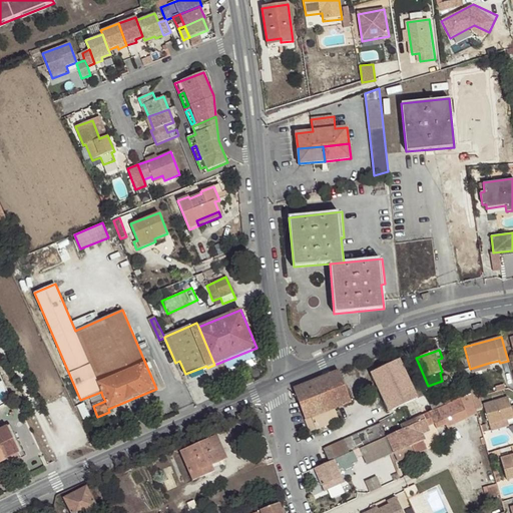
[(399,360),(374,372),(392,411),(417,399),(399,360)]
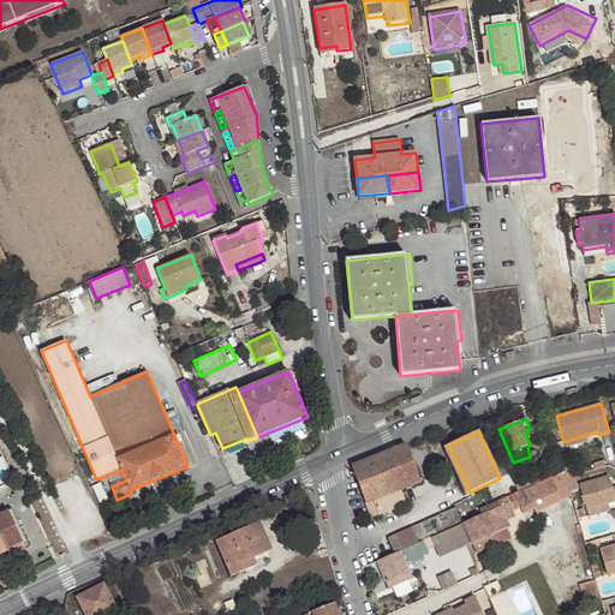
[(586,435),(563,442),(565,448),(587,441),(586,435)]
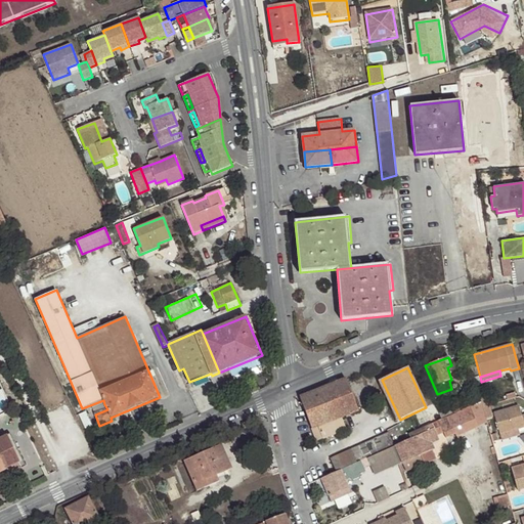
[(315,441),(316,442),(346,430),(341,418),(358,410),(345,379),(299,397),(315,441)]
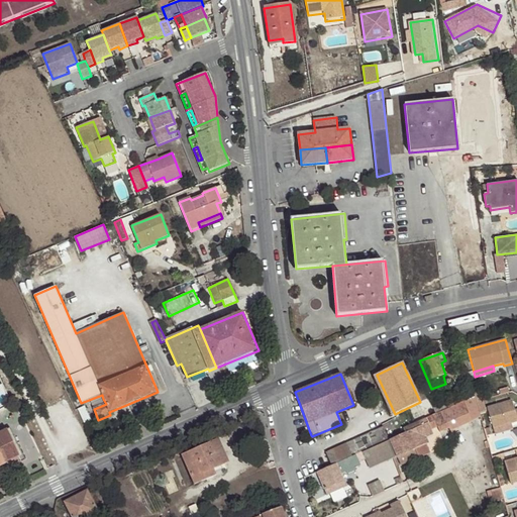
[(395,414),(377,375),(373,378),(391,416),(395,414)]
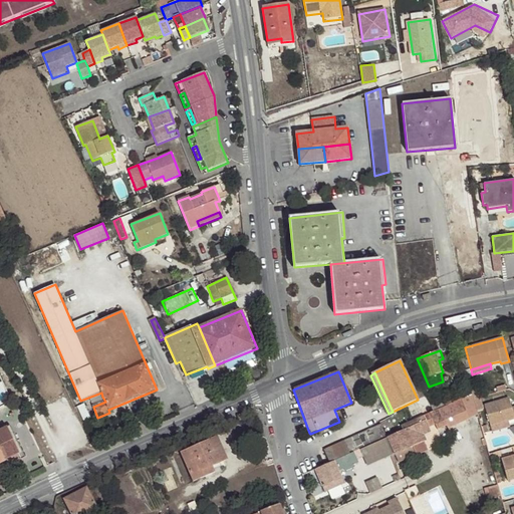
[(471,395),(470,391),(438,404),(441,409),(472,395),(471,395)]
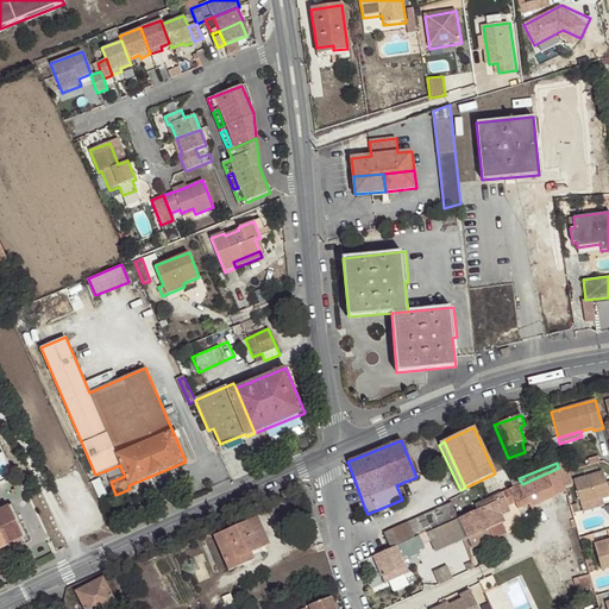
[(509,490),(515,503),(518,510),(528,504),(531,508),(556,497),(554,494),(565,489),(564,489),(560,473),(559,468),(522,484),(509,490)]
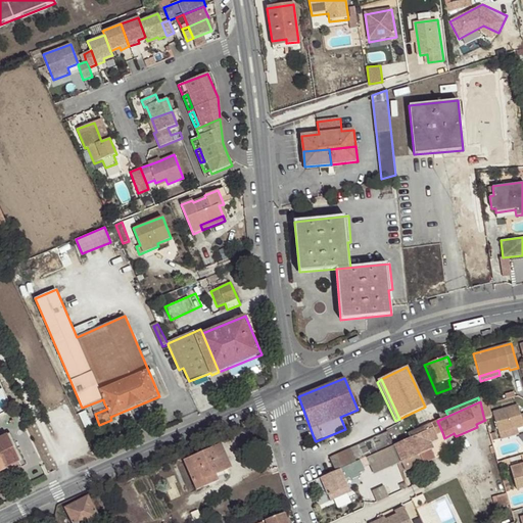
[(92,409),(95,414),(107,409),(104,403),(92,409)]
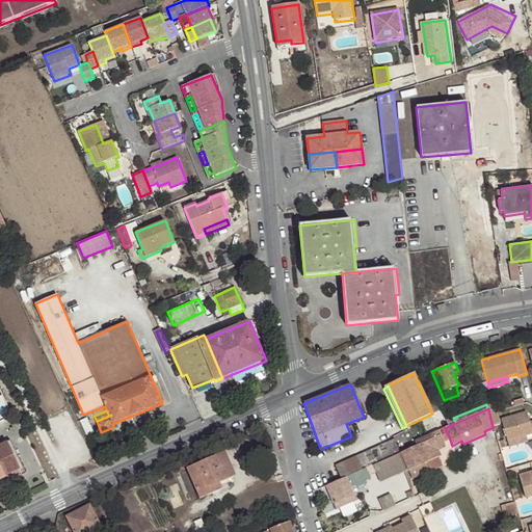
[(497,413),(489,414),(493,427),(502,424),(507,442),(526,435),(531,433),(531,421),(530,422),(527,413),(500,420),(498,411),(497,413)]
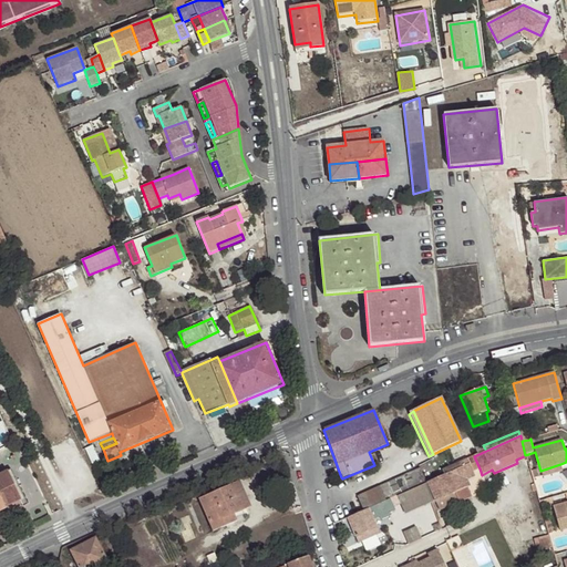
[(472,472),(480,468),(474,456),(441,471),(443,476),(425,483),(434,502),(454,494),(457,502),(459,504),(471,498),(466,487),(468,486),(466,481),(474,476),(472,472)]
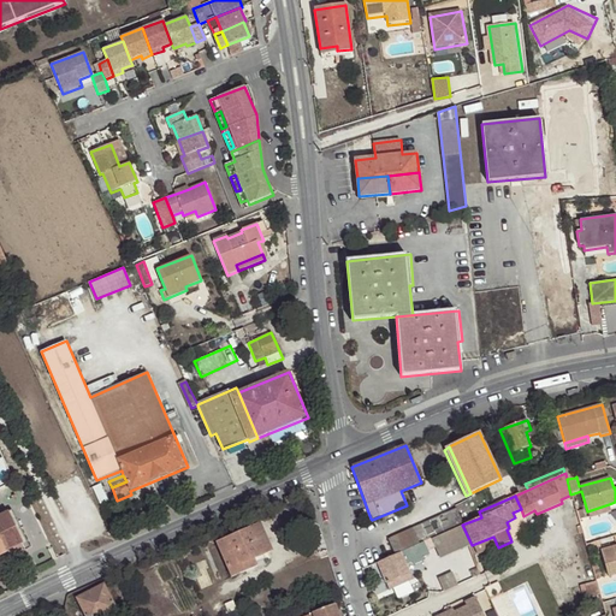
[(609,504),(587,511),(588,516),(611,509),(609,504)]
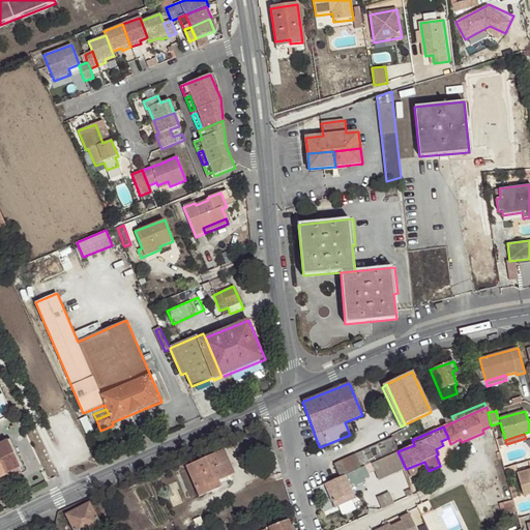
[(334,465),(341,477),(371,464),(398,451),(392,439),(334,465)]
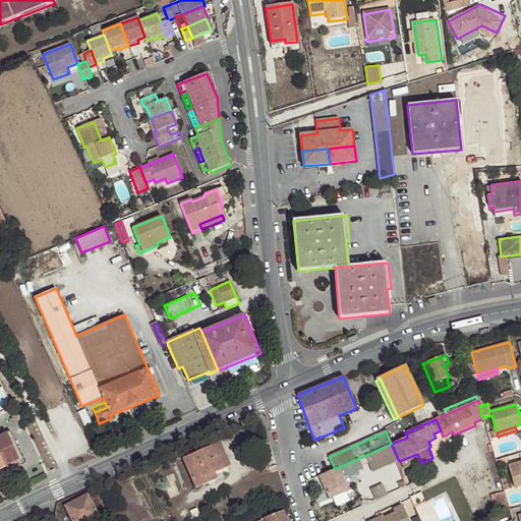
[(0,471),(6,469),(5,467),(6,466),(20,460),(7,433),(0,437),(0,471)]
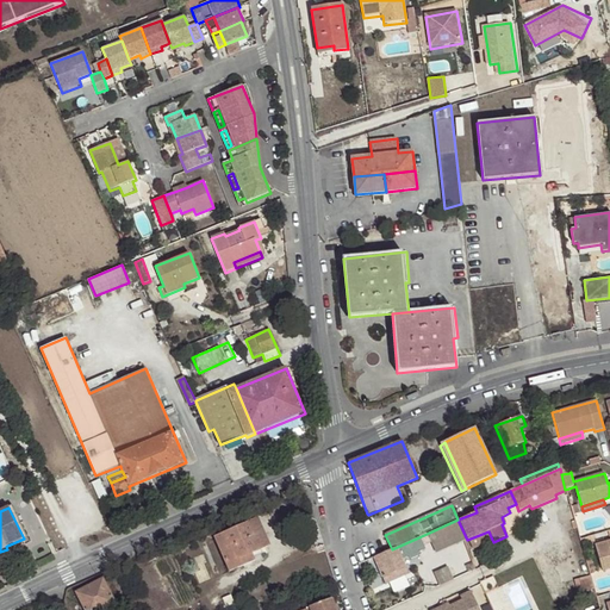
[(257,520),(254,522),(266,548),(269,546),(257,520)]
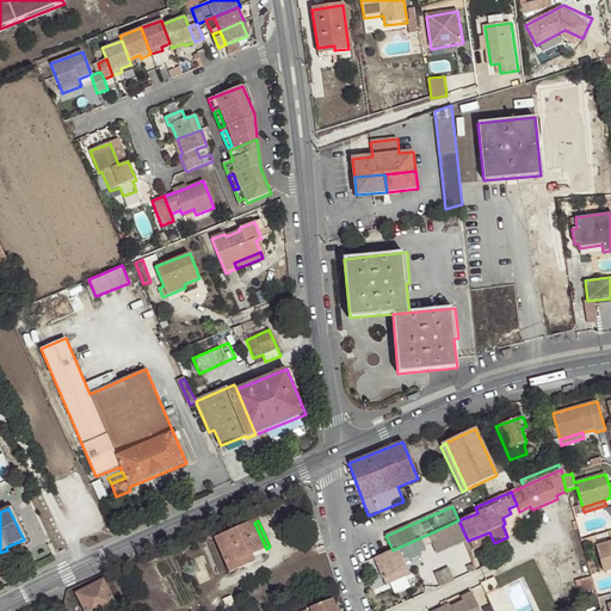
[(458,520),(427,535),(432,544),(436,555),(466,543),(468,541),(458,520)]
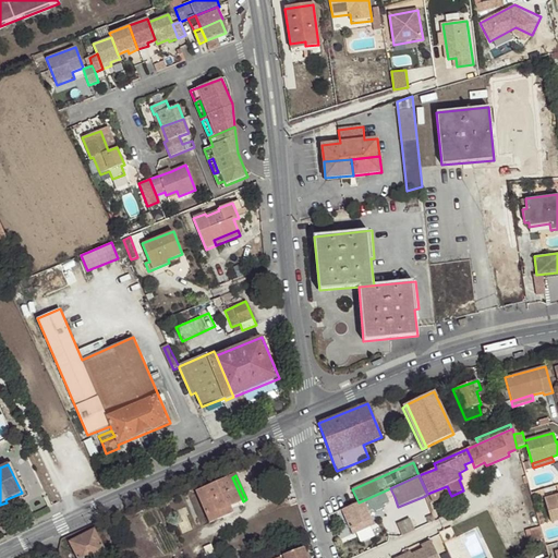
[(243,501),(232,477),(196,493),(209,523),(220,519),(218,511),(229,507),(243,501)]
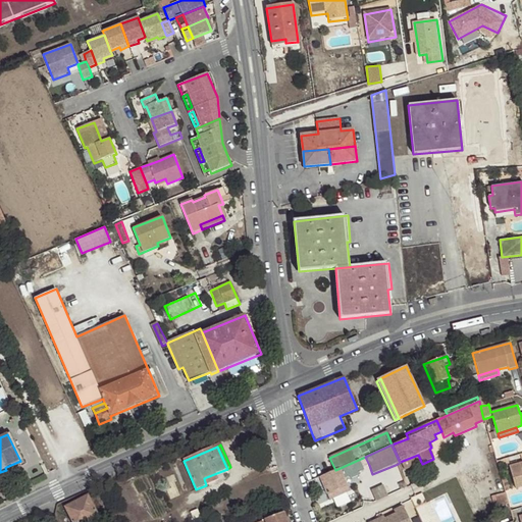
[(418,455),(400,462),(404,470),(421,462),(418,455)]
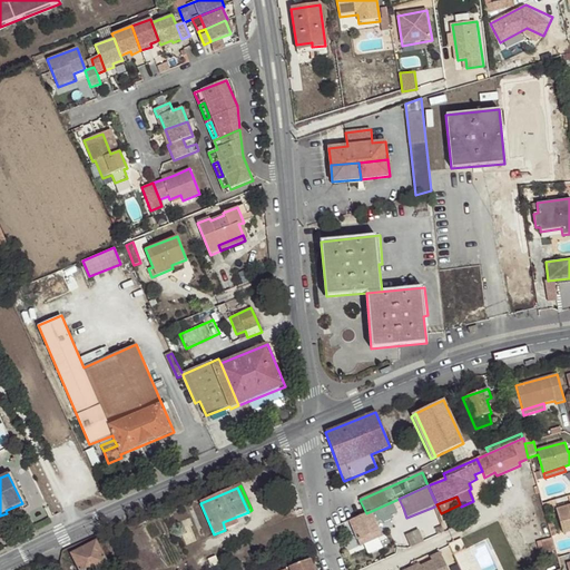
[(359,517),(349,521),(360,547),(382,537),(376,522),(382,521),(382,522),(392,518),(391,516),(397,513),(395,510),(403,508),(399,499),(366,513),(359,517)]
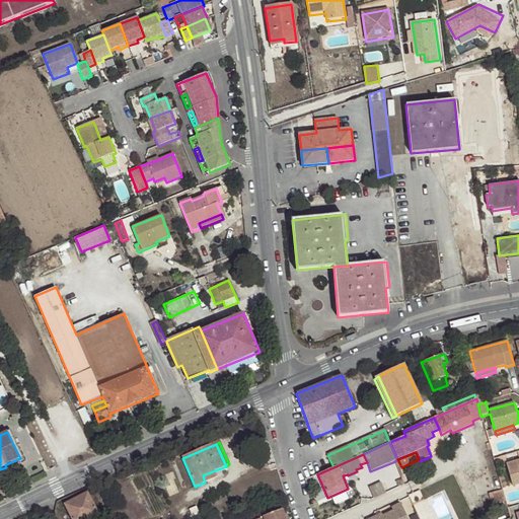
[(500,456),(494,458),(496,466),(502,465),(500,456)]
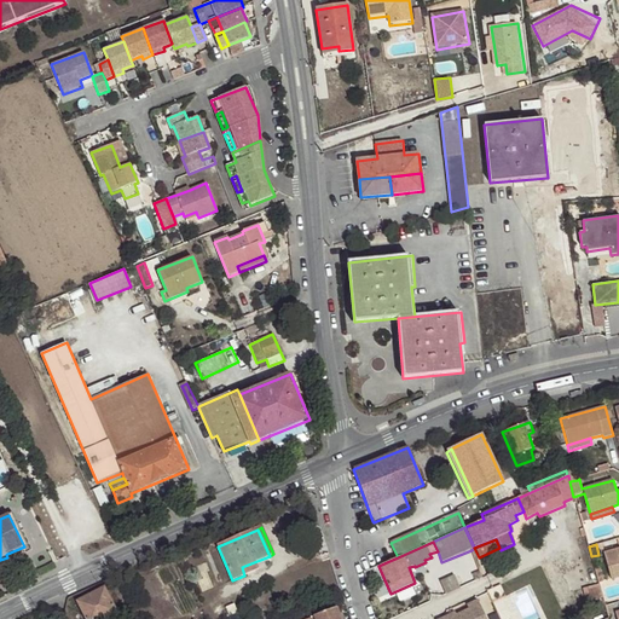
[(24,547),(7,554),(11,561),(27,554),(24,548),(24,547)]
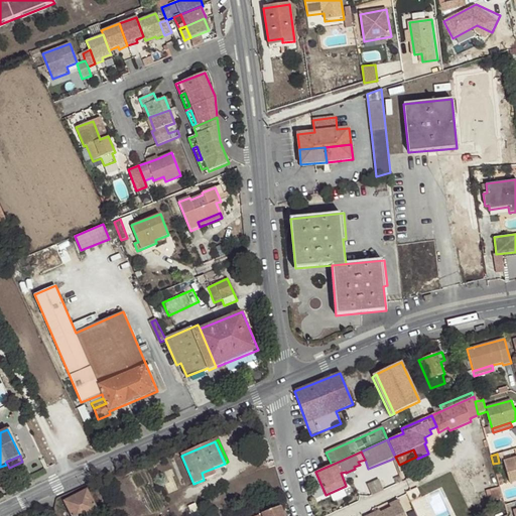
[(515,457),(503,461),(510,483),(515,481),(515,457)]
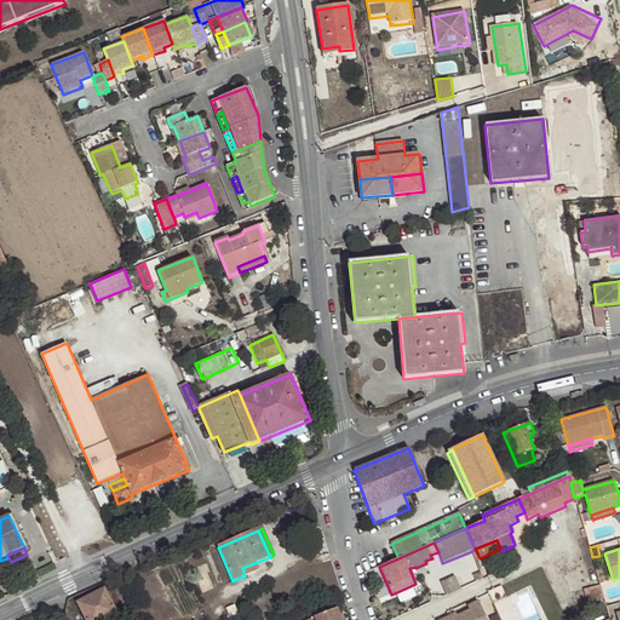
[(242,568),(245,577),(258,570),(254,563),(242,568)]
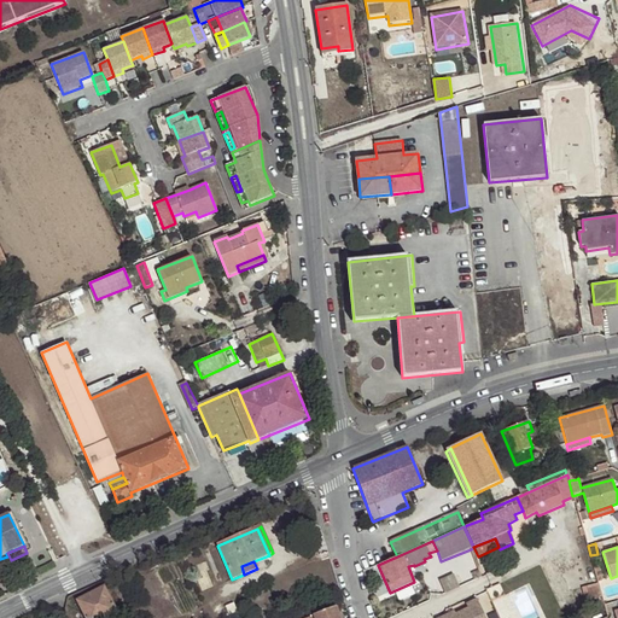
[(581,587),(586,600),(602,595),(598,582),(581,587)]
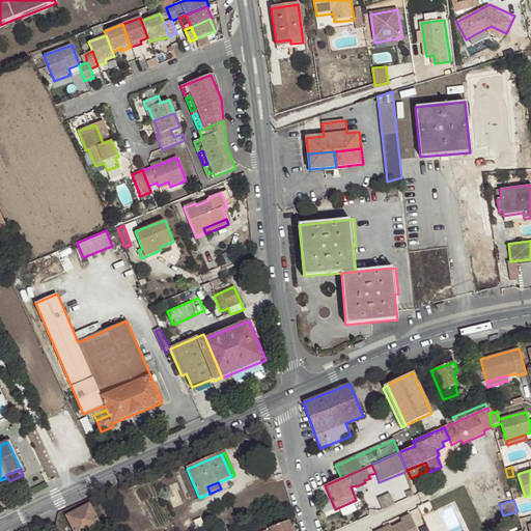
[(88,530),(100,526),(89,506),(66,516),(73,530),(88,530)]
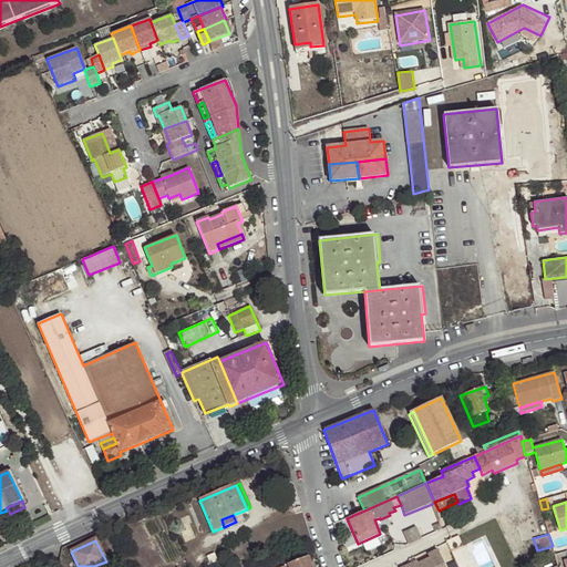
[(449,544),(439,546),(444,562),(453,558),(449,544)]
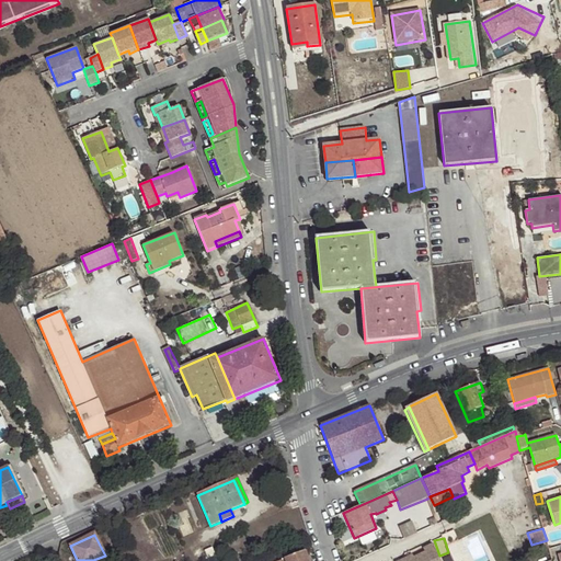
[(441,560),(434,544),(395,560),(441,560)]
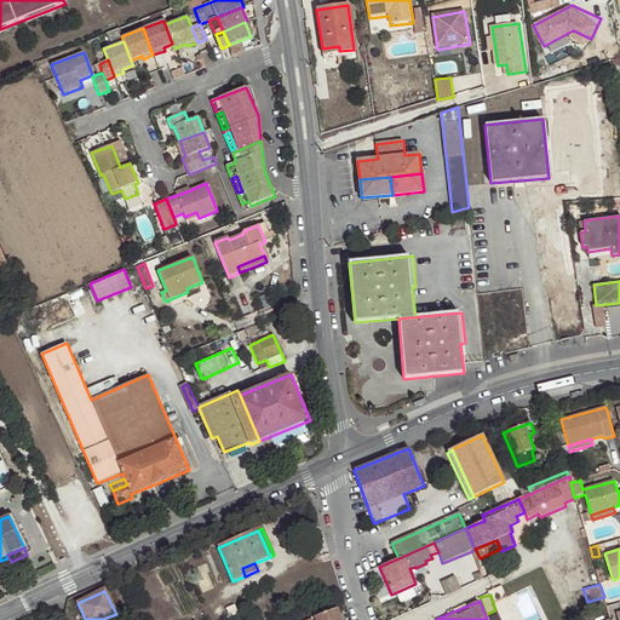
[(340,619),(337,609),(314,618),(315,619),(340,619)]
